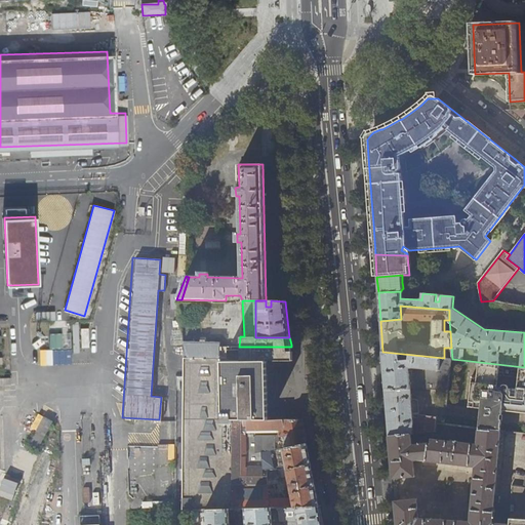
[(166,325),(168,339),(184,337),(182,323),(166,325)]
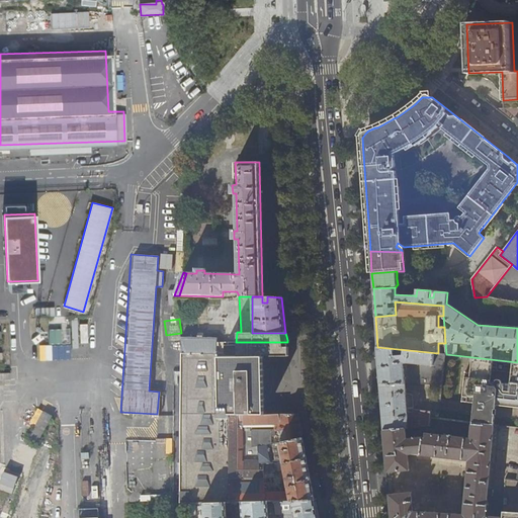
[(49,343),(61,343),(60,330),(49,330),(49,343)]
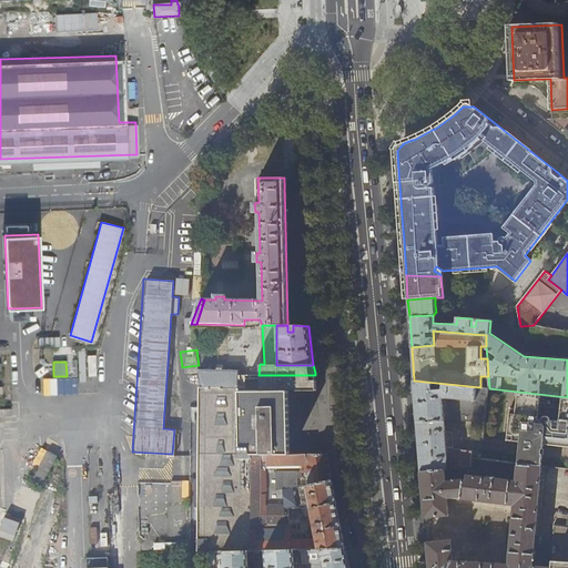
[(196,369),(199,387),(237,387),(237,392),(259,392),(259,377),(236,378),(236,369),(196,369)]
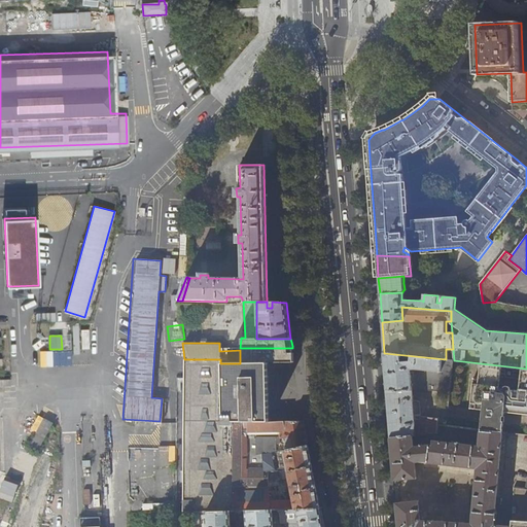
[(240,363),(268,363),(293,362),(292,348),(240,348),(240,350),(240,363)]
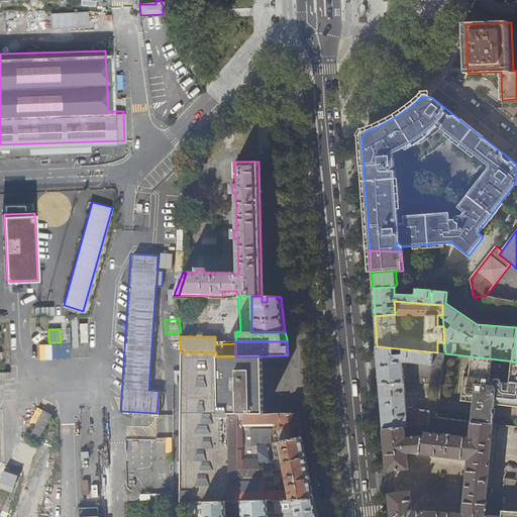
[(406,394),(405,382),(410,382),(430,385),(430,390),(441,391),(445,353),(437,352),(377,346),(383,429),(405,427),(429,425),(430,417),(438,418),(439,405),(431,404),(430,411),(413,409),(412,395),(409,394),(406,394)]
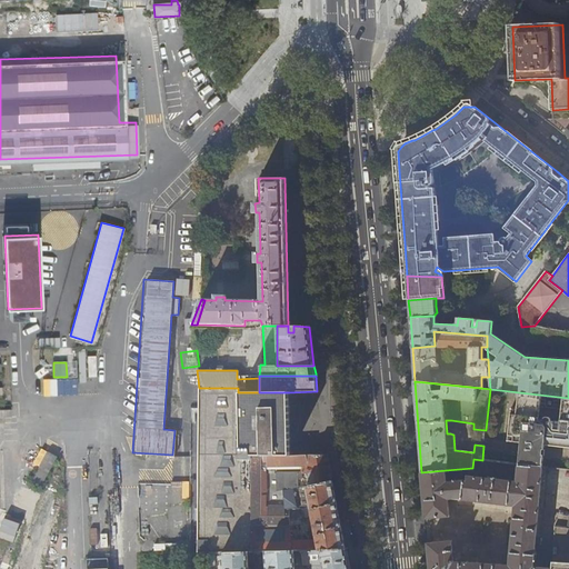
[(291,455),(289,392),(259,392),(238,392),(238,388),(199,388),(198,388),(199,553),(210,553),(215,553),(223,553),(249,552),(252,552),(252,526),(252,456),(291,456),(291,455)]
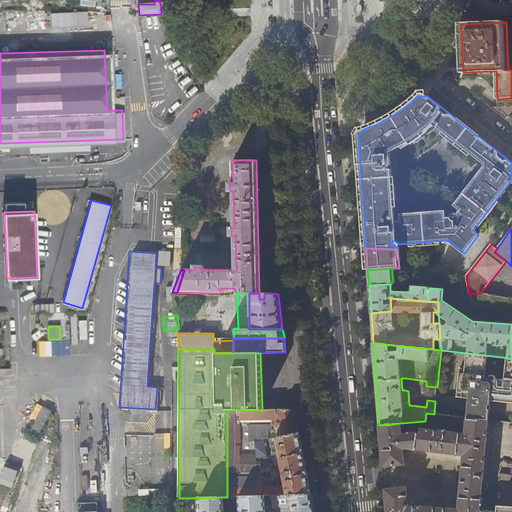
[(401,423),(379,425),(383,466),(406,464),(404,448),(463,454),(459,508),(409,505),(407,486),(385,488),(387,511),(496,511),(497,511),(481,510),(490,400),(511,402),(511,358),(467,353),(465,364),(461,364),(457,396),(469,398),(466,433),(446,430),(446,429),(443,429),(443,430),(421,428),(421,431),(411,432),(411,431),(409,431),(409,432),(402,433),(401,423)]
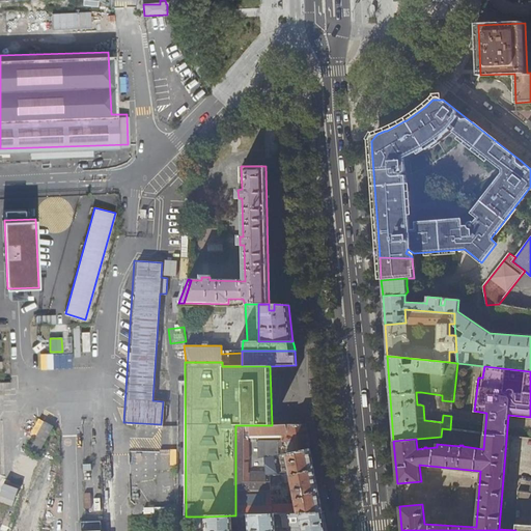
[(317,384),(311,385),(312,395),(319,395),(317,384)]
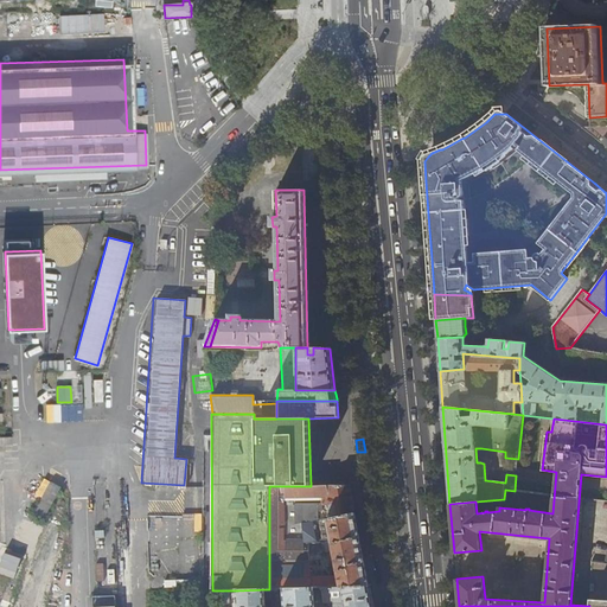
[(33,512),(43,518),(61,486),(50,480),(33,512)]
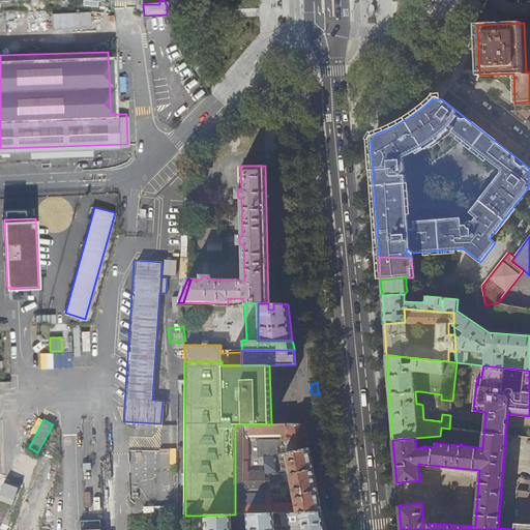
[(305,424),(271,424),(235,424),(235,490),(269,490),(269,478),(266,478),(265,458),(275,455),(286,453),(311,448),(307,436),(305,424)]
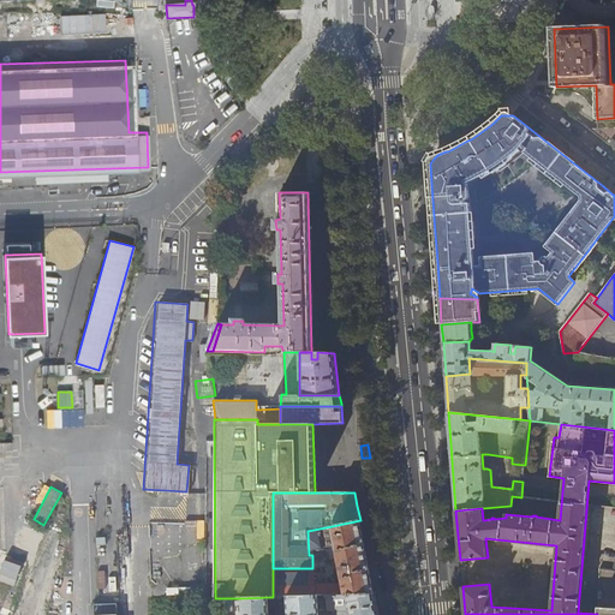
[(365,551),(360,520),(332,526),(335,549),(329,550),(330,557),(330,560),(338,559),(342,585),(330,587),(328,586),(312,586),(312,569),(323,567),(324,565),(324,560),(326,559),(322,542),(326,541),(324,537),(321,537),(320,529),(308,531),(309,555),(312,555),(312,568),(273,568),(273,597),(290,597),(320,596),(329,596),(374,593),(365,551)]
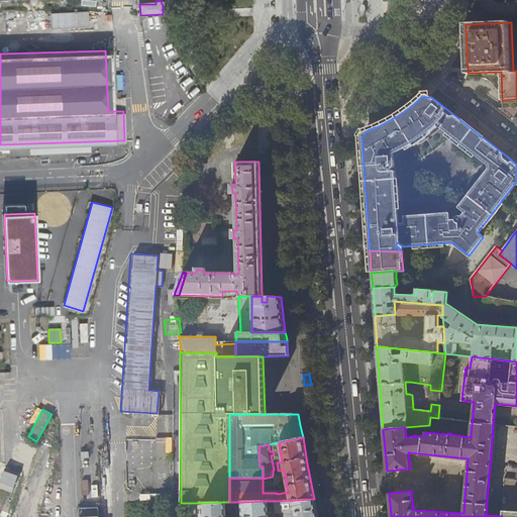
[(282,461),(279,442),(269,444),(270,451),(273,451),(274,454),(271,455),(274,470),(278,469),(277,462),(282,461)]
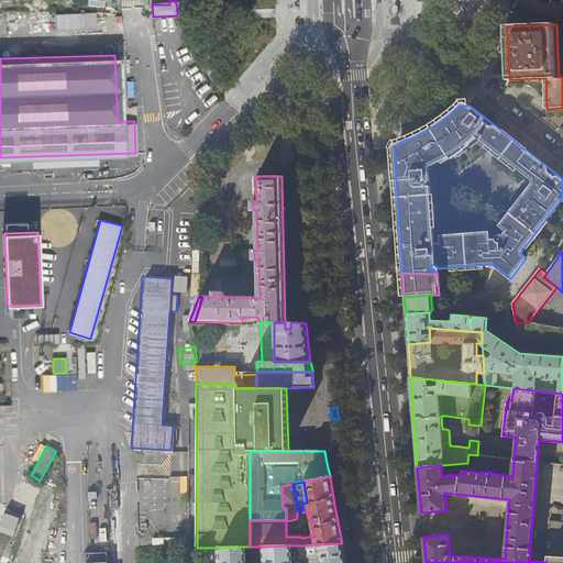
[(170,501),(170,511),(180,511),(180,501),(170,501)]
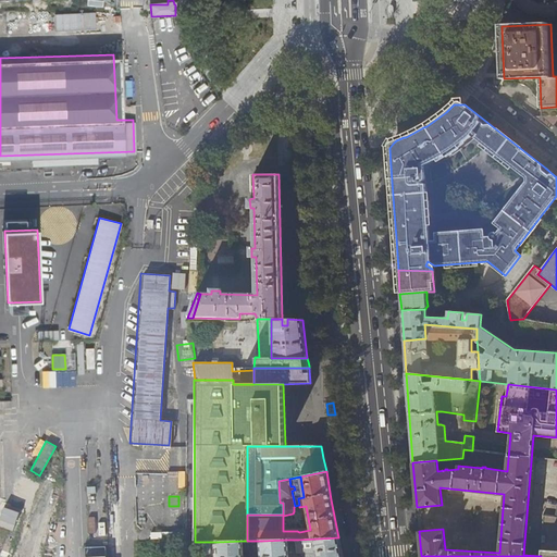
[(556,556),(556,516),(556,517),(543,516),(541,556),(540,556),(556,556)]
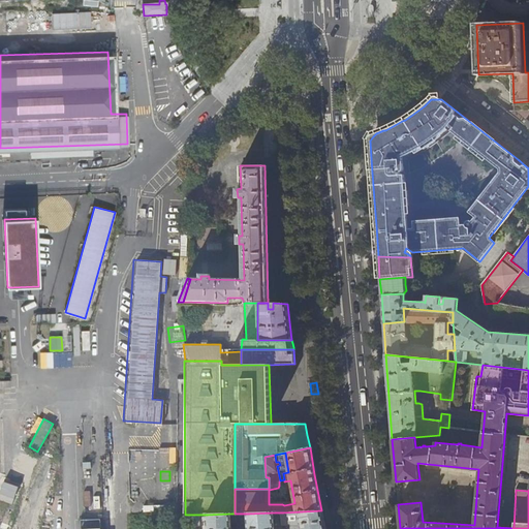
[(324,528),(321,510),(283,512),(284,526),(290,526),(290,528),(324,528)]
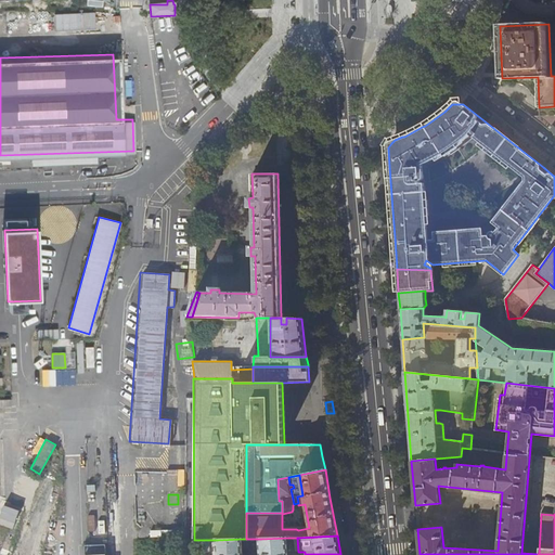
[(288,554),(288,538),(261,539),(261,554),(288,554)]
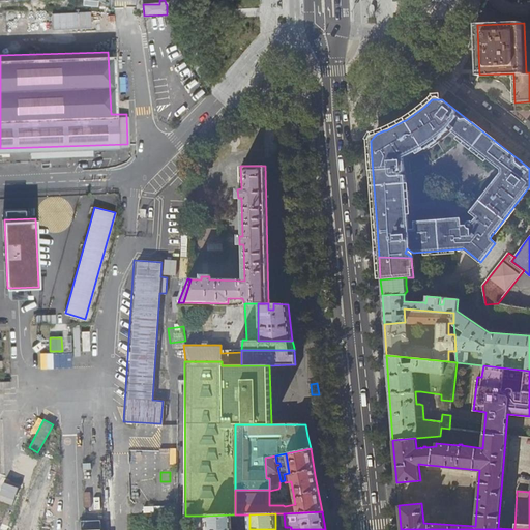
[(232,529),(232,514),(208,516),(208,529),(232,529)]
